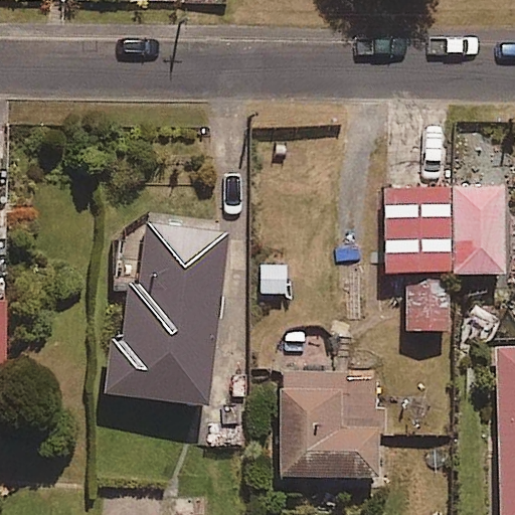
[(455,275),(455,188),(387,189),(388,276),(399,276),(400,330),(456,329),(455,275)]
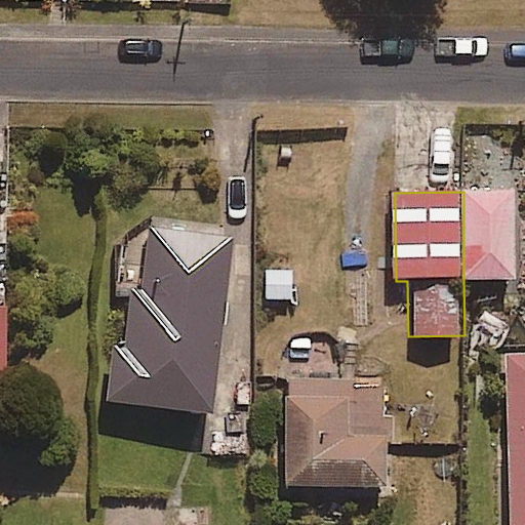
[(463,192),(463,280),(516,280),(515,192),(463,192)]
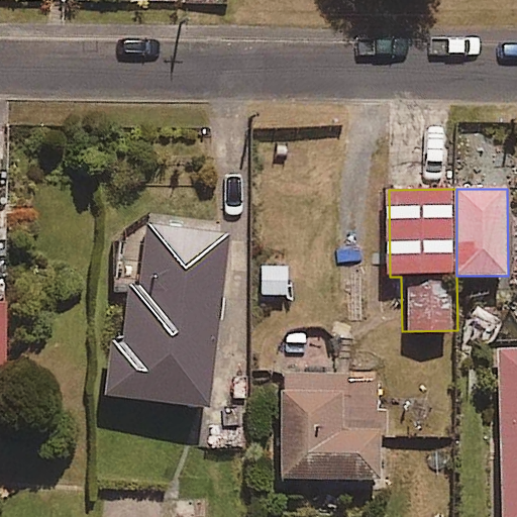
[(232,232),(146,222),(138,286),(130,285),(122,339),(113,338),(105,397),(209,410),(232,232)]
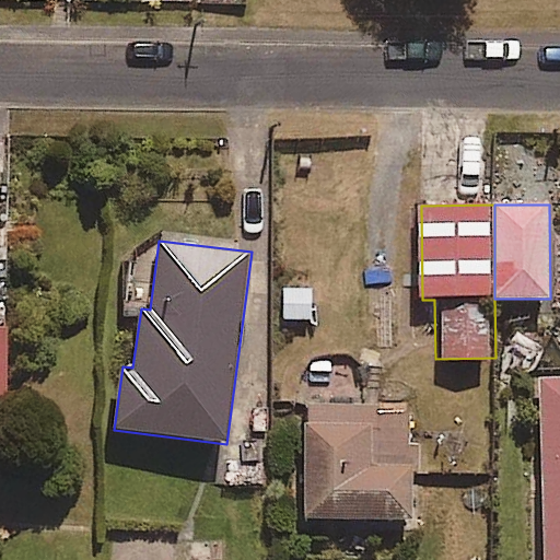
[(559,559),(559,380),(539,380),(541,559),(559,559)]
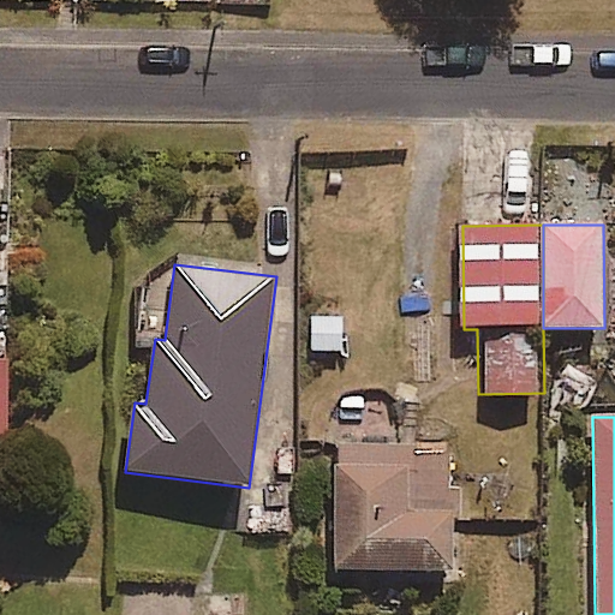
[(448,577),(448,523),(460,523),(460,489),(448,489),(448,454),(416,454),(416,445),(333,445),(333,577),(448,577)]
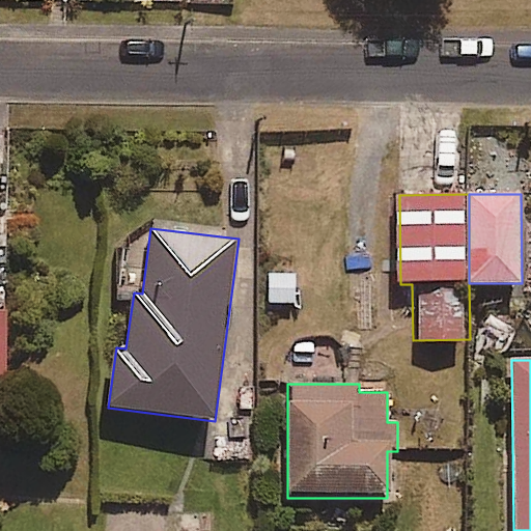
All buildings are outlined.
